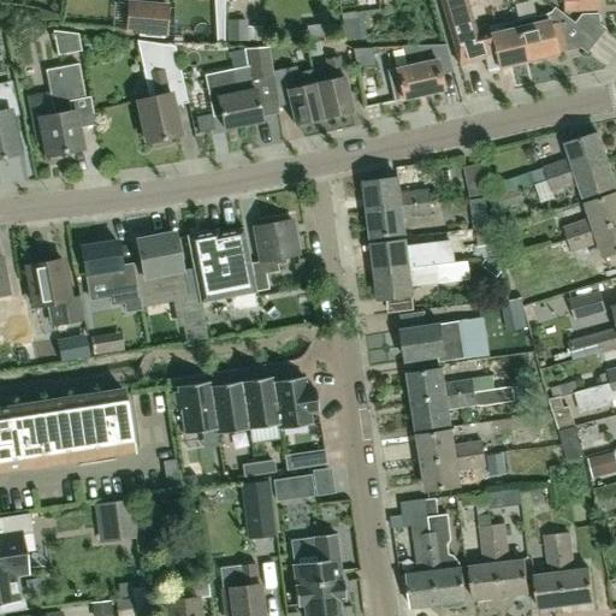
[(224,41),(224,0),(213,0),(217,41),(224,41)]
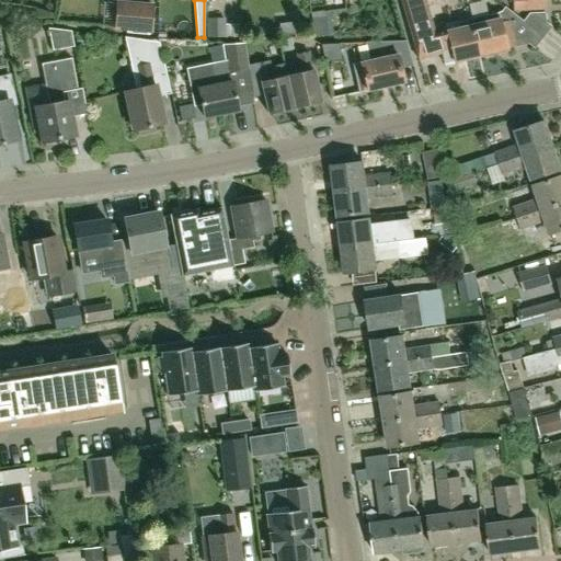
[(481,56),(472,21),(459,23),(460,29),(434,34),(424,0),(400,0),(419,60),(442,53),(444,63),(454,60),(455,63),(481,56)]
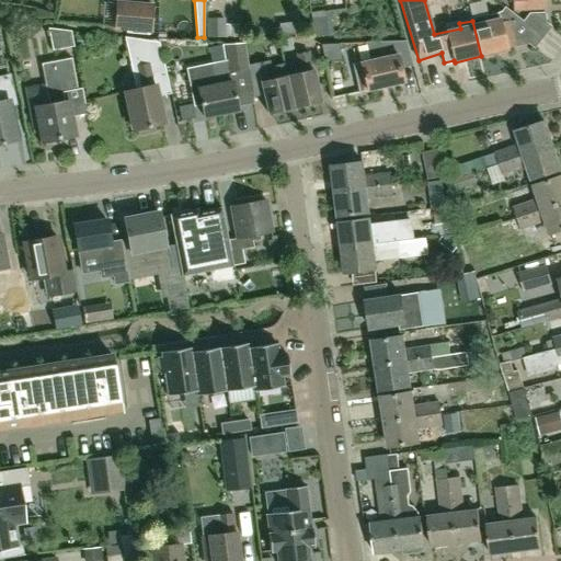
[(545,9),(544,1),(544,0),(513,0),(514,11),(545,9)]
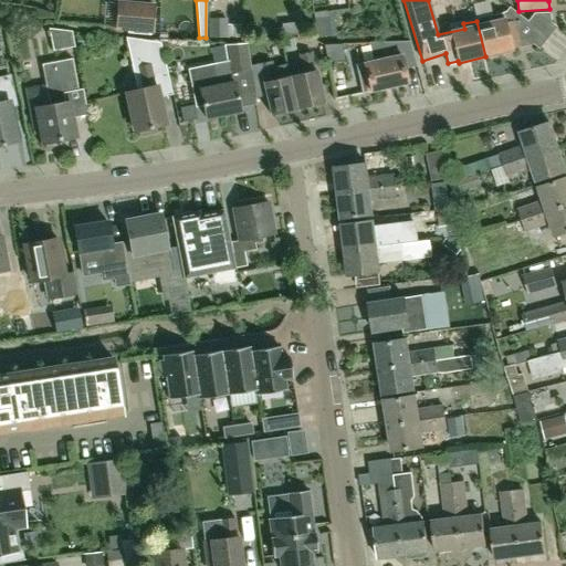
[(115,31),(153,34),(156,6),(117,2),(115,31)]
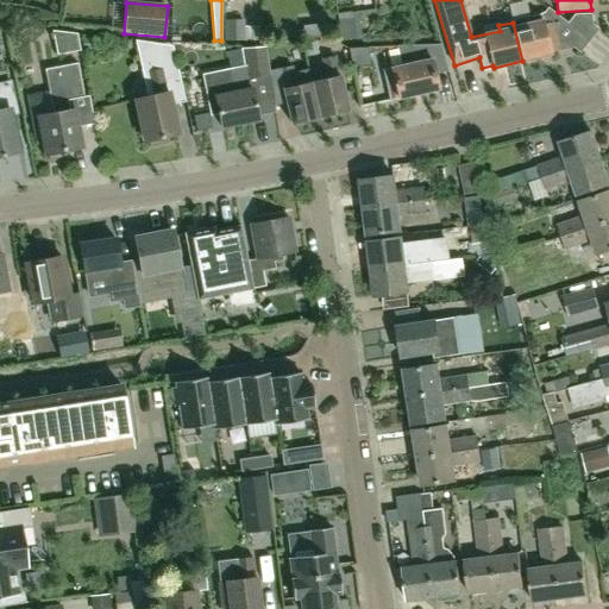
[(360,37),(357,13),(350,13),(349,5),(337,7),(338,16),(337,16),(341,41),(360,37)]
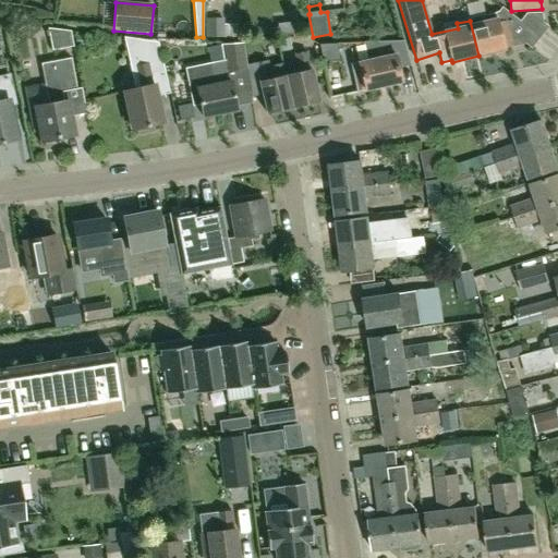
[(502,9),(499,14),(470,21),(478,56),(505,50),(505,48),(525,44),(531,48),(540,38),(521,23),(502,9)]
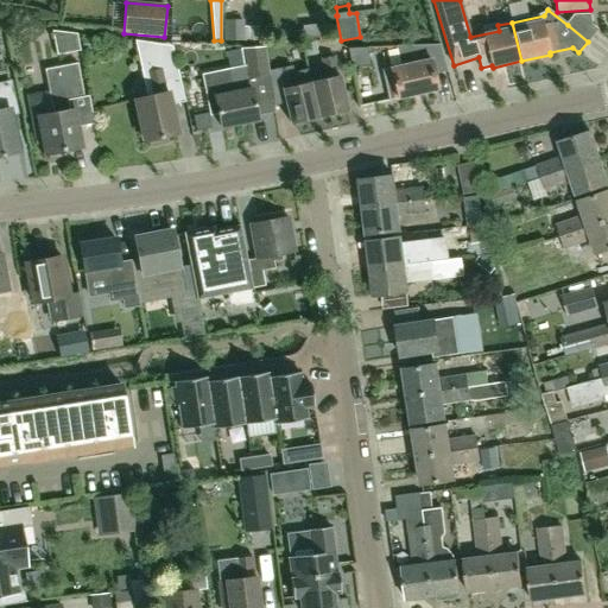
[(574,17),(568,25),(588,42),(597,30),(590,25),(590,16),(574,17)]
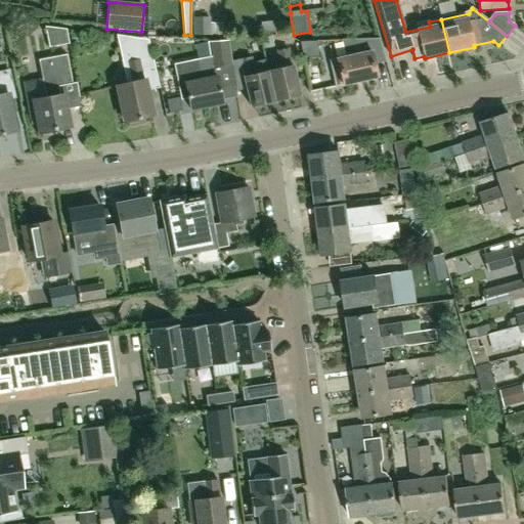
[(199,16),(200,26),(222,25),(221,14),(199,16)]
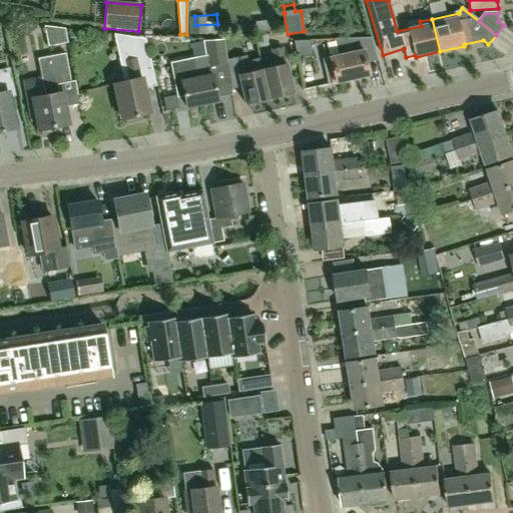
[(68,43),(65,29),(44,27),(48,47),(68,43)]
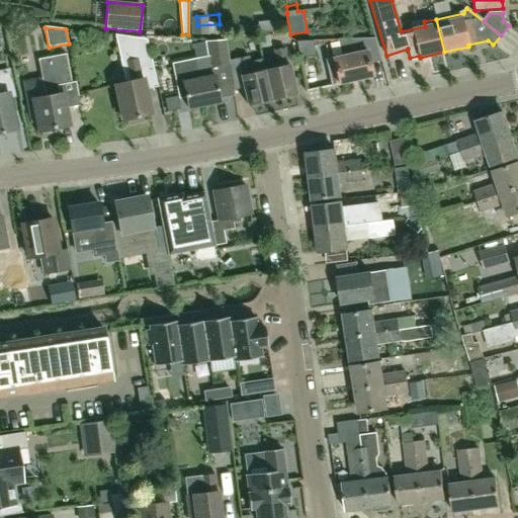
[(151,60),(147,40),(147,39),(114,34),(125,83),(116,86),(124,120),(152,113),(146,90),(141,70),(153,67),(151,60)]
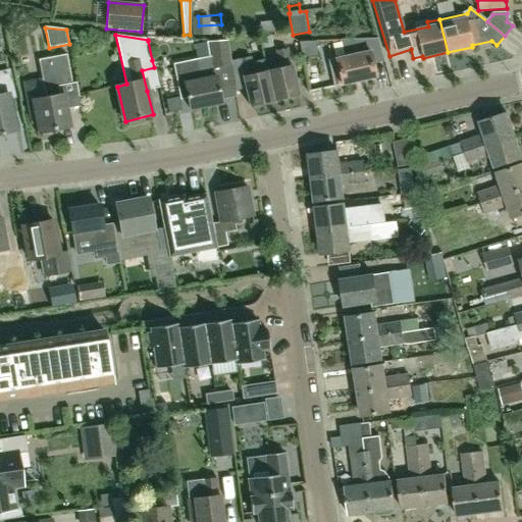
[(372,63),(384,60),(378,39),(346,39),(340,40),(343,58),(329,61),(335,87),(376,79),(372,63)]
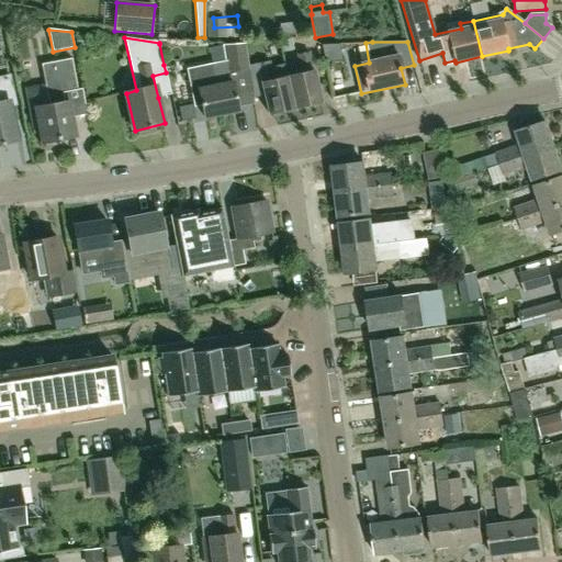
[(226,74),(248,68),(245,43),(222,45),(226,74)]
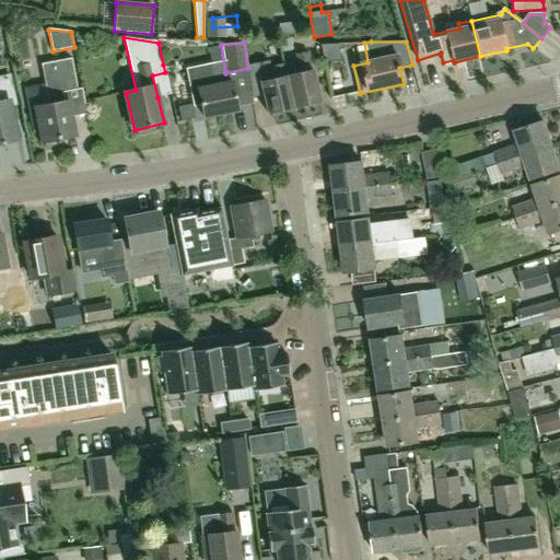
[(288,77),(295,108),(322,102),(310,53),(296,56),(301,73),(288,77)]
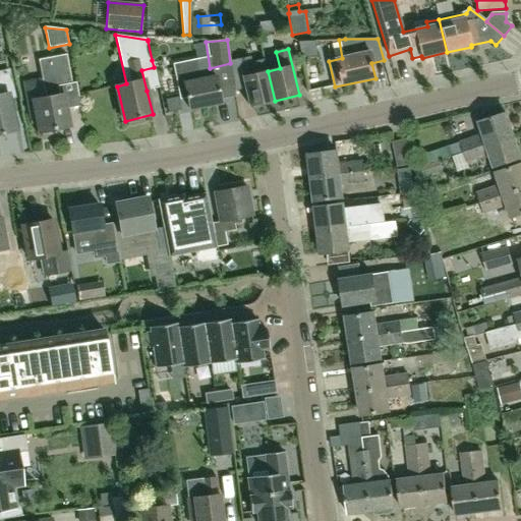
[(69,126),(63,95),(73,93),(66,54),(38,60),(42,78),(22,81),(30,119),(38,117),(41,132),(69,126)]
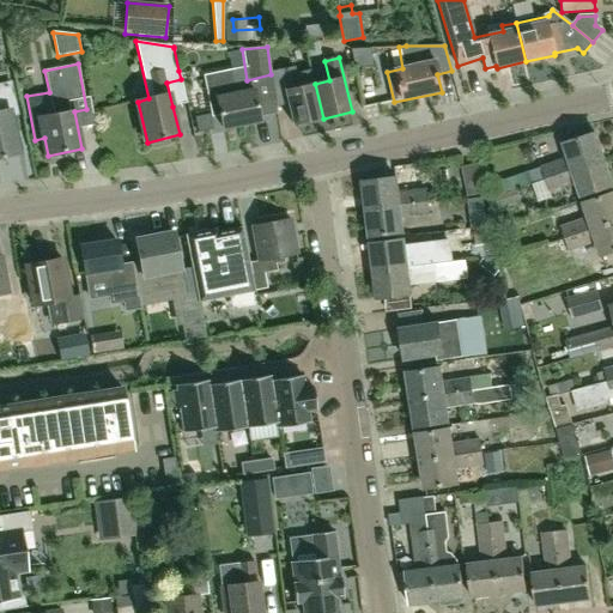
[(323,119),(315,84),(314,84),(310,71),(297,74),(296,68),(281,71),(293,125),(323,119)]
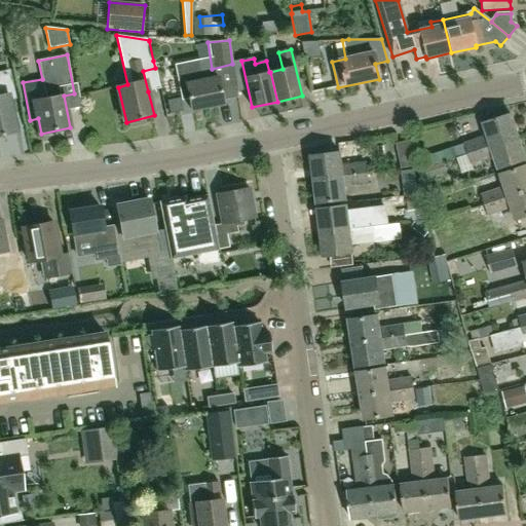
[(224,103),(218,76),(201,80),(199,73),(202,72),(199,61),(174,67),(181,100),(189,98),(192,110),(224,103)]
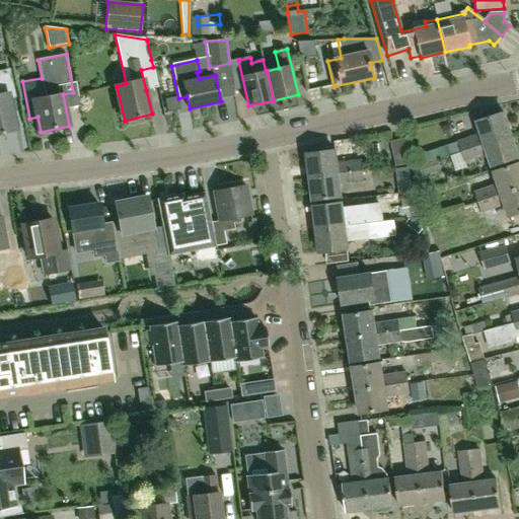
[(0,134),(15,132),(8,93),(0,94),(0,134)]
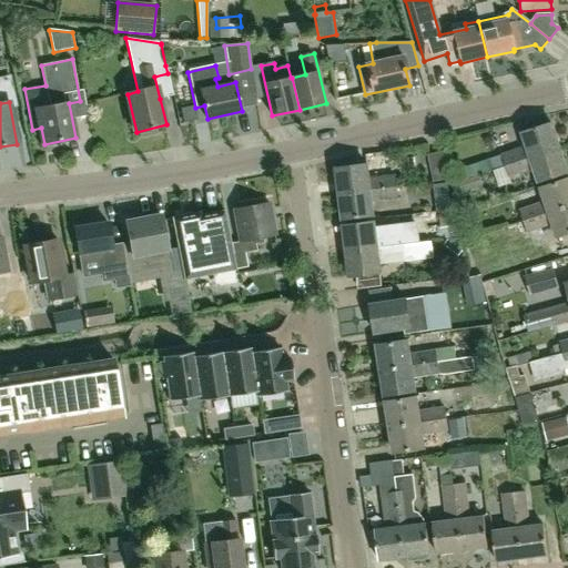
[(506,166),(560,150),(553,124),(523,134),(527,149),(488,160),(492,171),(506,166)]
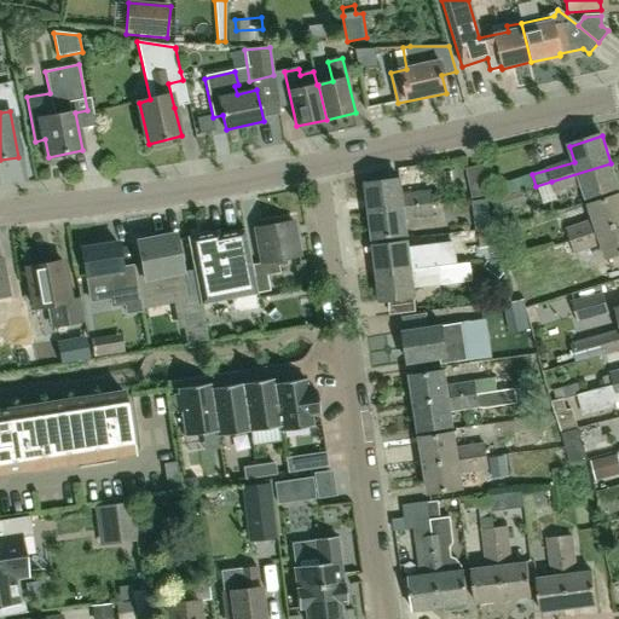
[(611,163),(551,181),(555,194),(583,185),(586,200),(618,190),(611,163)]
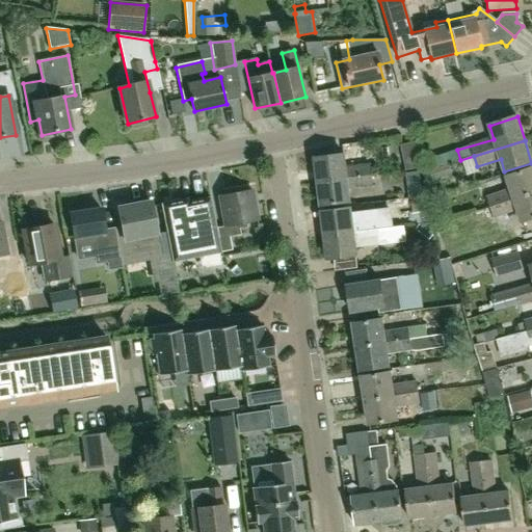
[(406,171),(422,167),(418,141),(401,145),(406,171)]
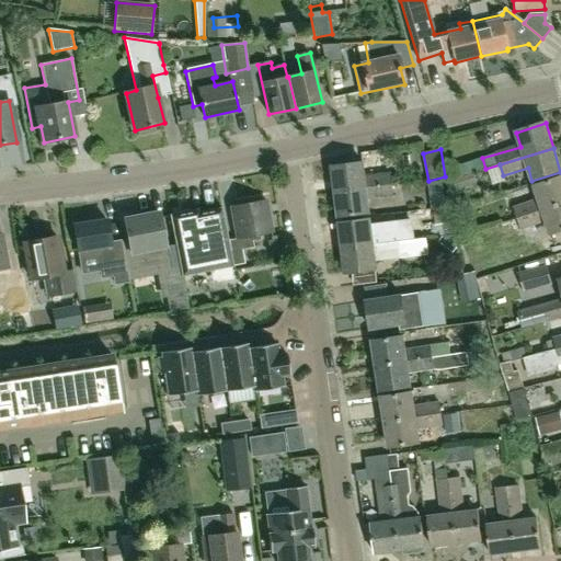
[(338,192),(392,185),(390,175),(365,179),(364,163),(334,167),(338,192)]
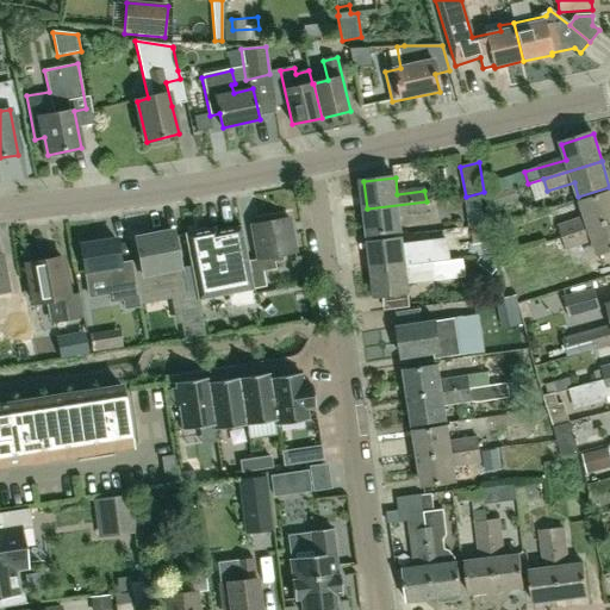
[(459,186),(427,193),(431,213),(464,205),(459,186)]
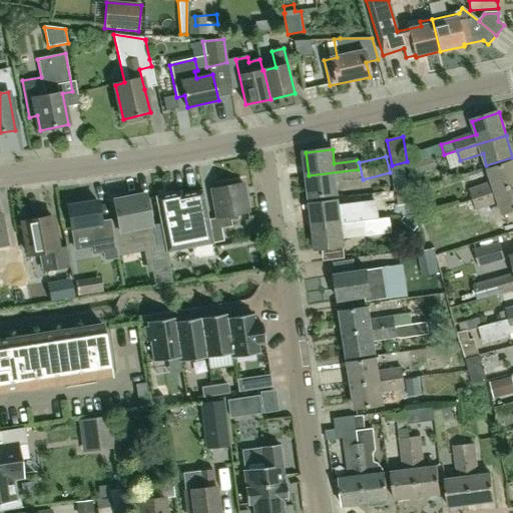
[(435,168),(432,157),(408,165),(411,176),(435,168)]
